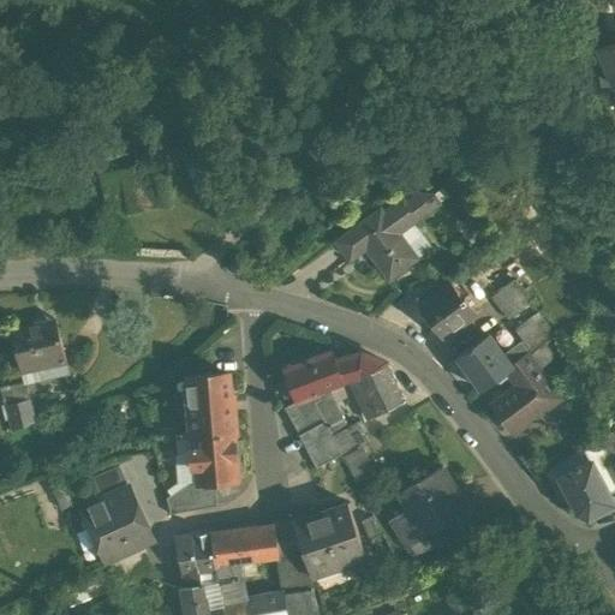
[(605,22),(587,24),(587,17),(568,19),(572,53),(590,51),(599,49),(599,48),(609,45),(605,22)]
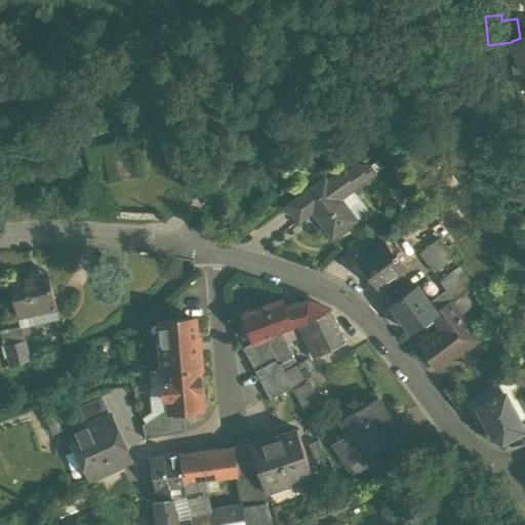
[(524,35),(520,38),(512,41),(512,42),(503,43),(510,57),(513,74),(524,72),(524,35)]
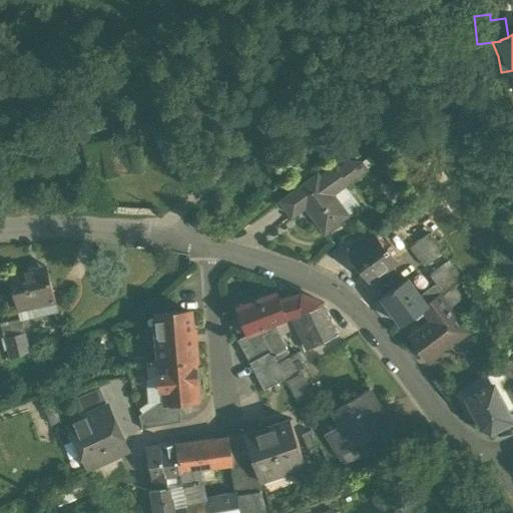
[(339,171),(336,168),(321,180),(333,197),(367,172),(361,165),(350,163),(339,171)]
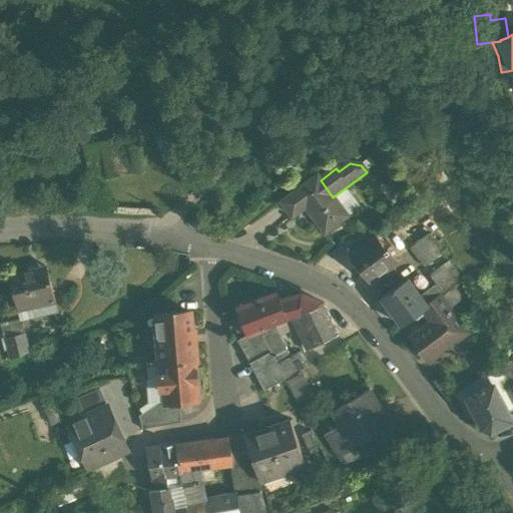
[(318,176),(281,204),(293,220),(309,207),(317,218),(314,220),(325,235),(349,217),(333,197),(321,180),(318,176)]
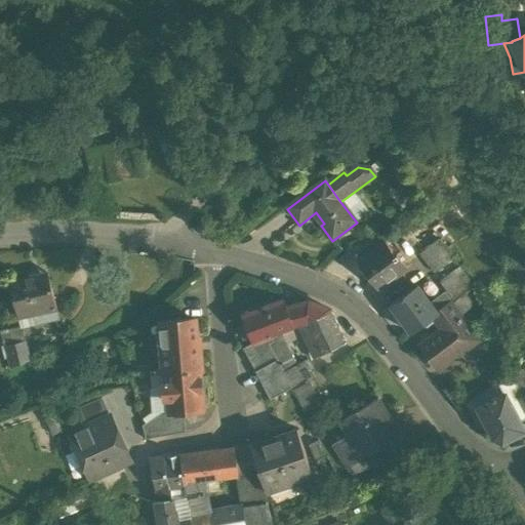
[(440,241),(419,255),(428,265),(447,250),(440,241)]
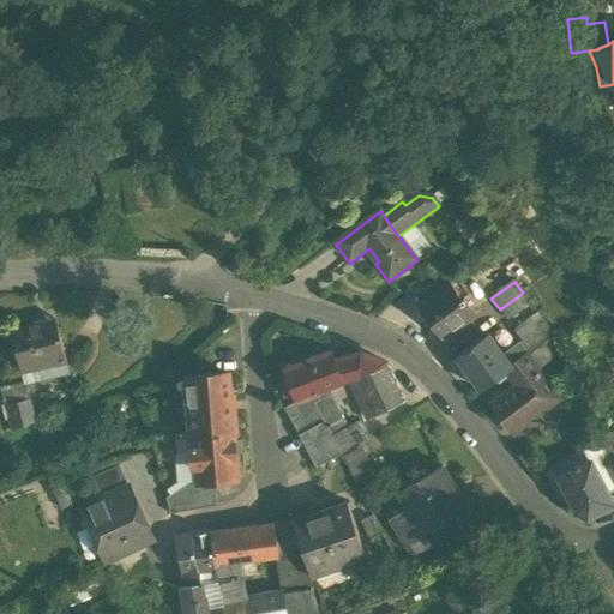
[(452,288),(421,311),(441,339),(476,314),(464,299),(462,300),(452,288)]
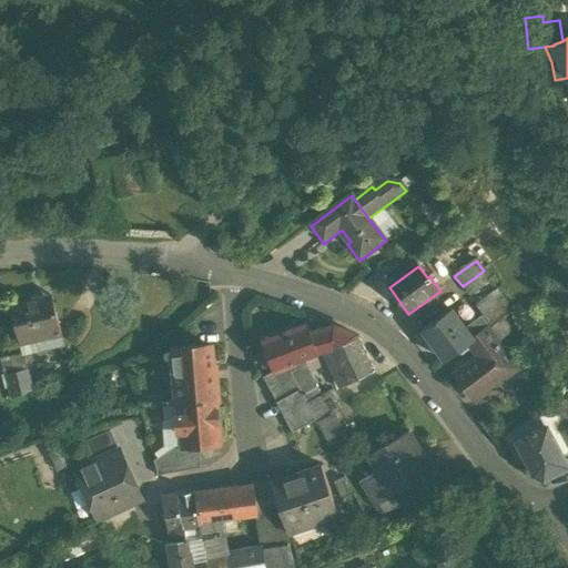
[(484,271),(463,286),(470,297),(492,282),(484,271)]
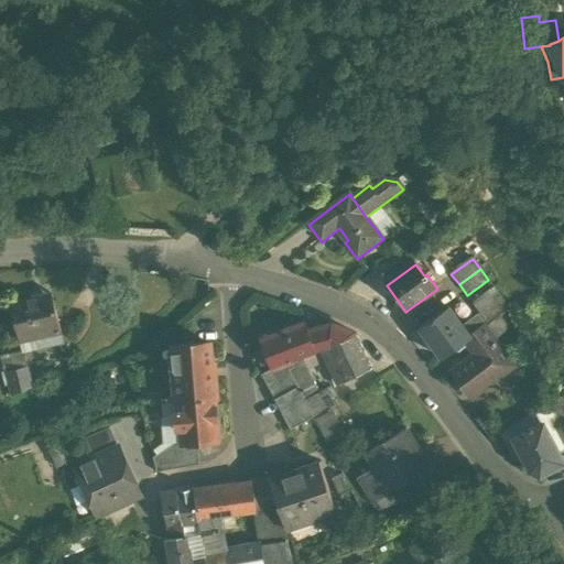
[(494,289),(474,304),(489,326),(509,311),(494,289)]
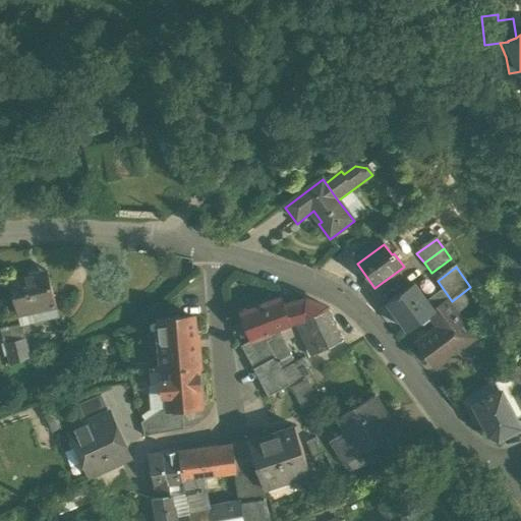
[(48,274),(10,283),(18,315),(42,309),(56,306),(48,274)]
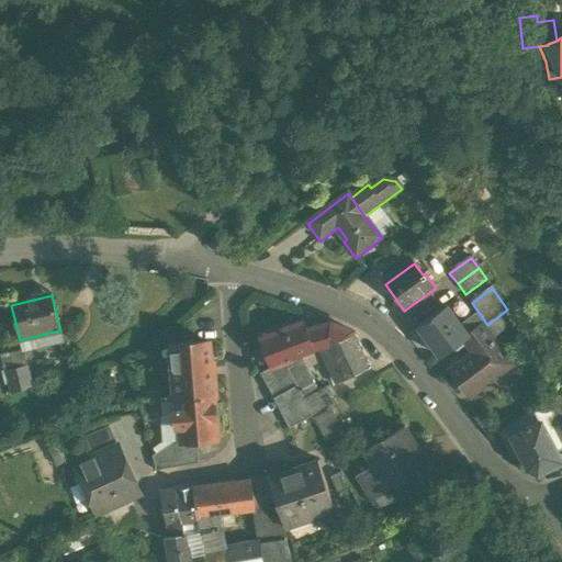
[(462,326),(448,307),(418,329),(441,359),(465,341),(471,337),(462,326)]
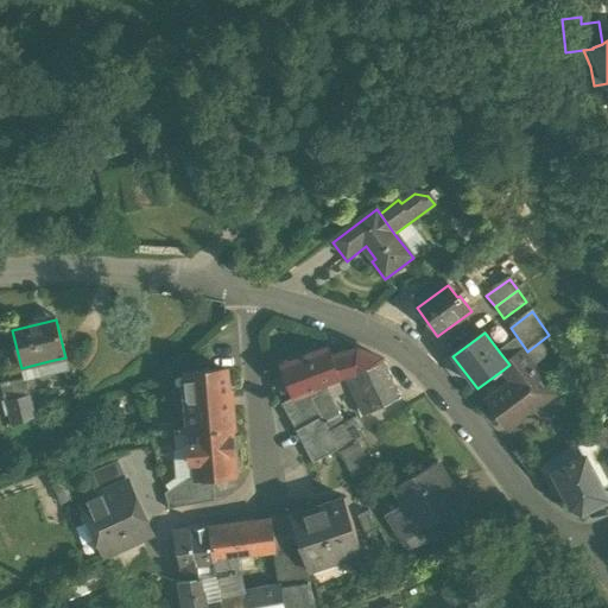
[(551,391),(514,341),(500,353),(510,365),(504,369),(514,384),(487,405),(508,432),(537,411),(532,405),(551,391)]
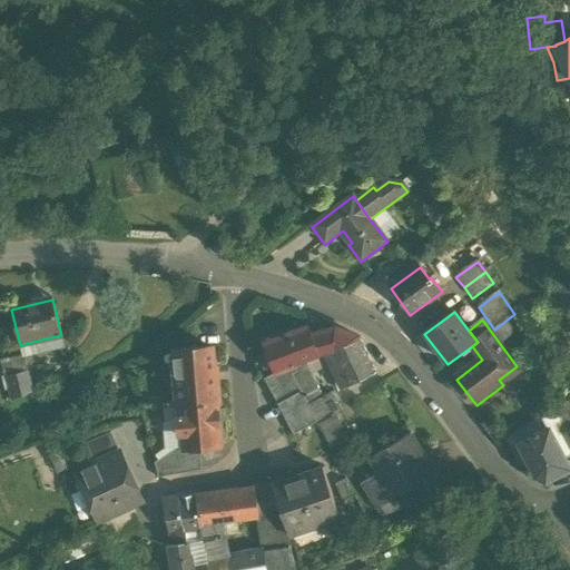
[(343,333),(334,330),(311,336),(308,328),(263,345),(274,375),(293,369),(308,362),(308,363),(330,354),(331,354),(360,341),(359,341),(343,333)]
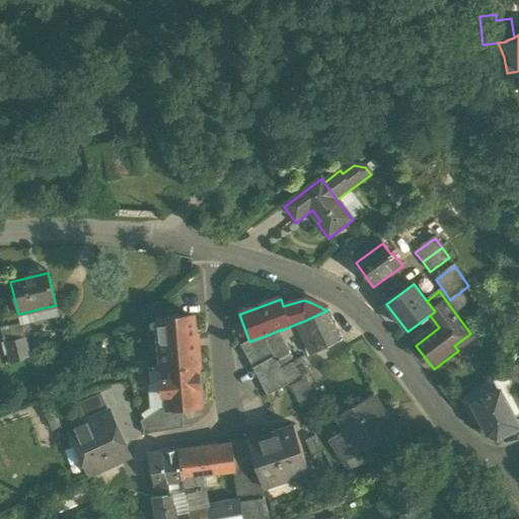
[(56,305),(42,308),(45,320),(58,316),(56,305)]
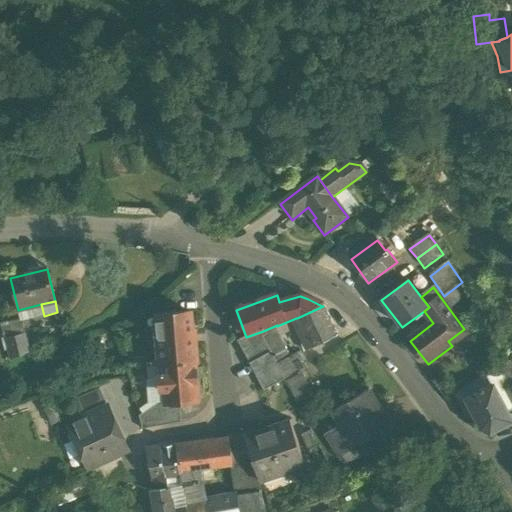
[(297,318),(296,318),(311,349),(337,336),(323,306),(297,318)]
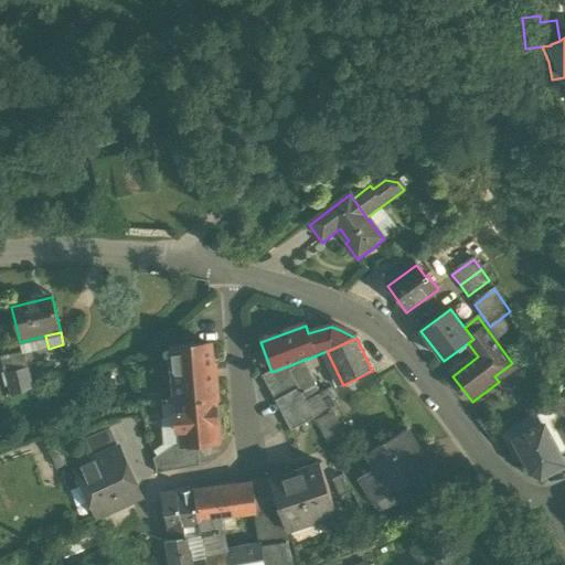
[(210,347),(174,350),(176,373),(172,373),(174,402),(174,404),(179,403),(180,416),(176,416),(178,434),(181,433),(182,445),(196,444),(217,443),(214,401),(216,401),(213,369),(212,369),(210,347)]
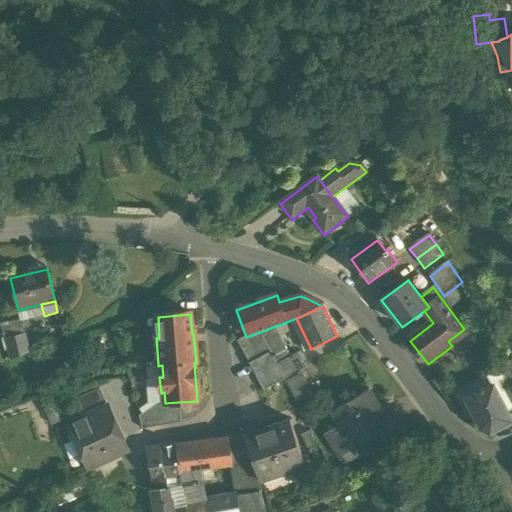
[(20,320),(1,325),(5,340),(24,335),(20,320)]
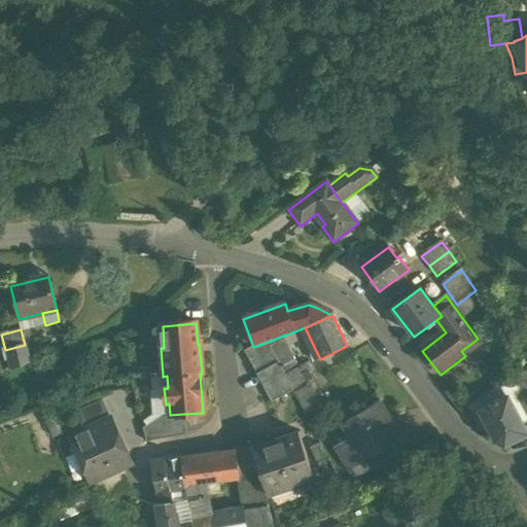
[(296,371),(281,338),(272,342),(274,346),(269,348),(277,363),(284,376),(296,371)]
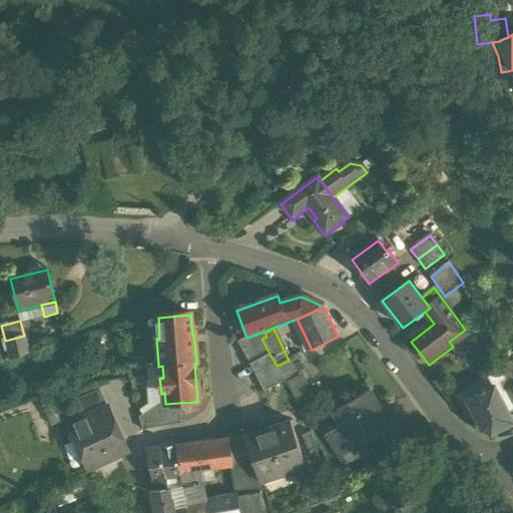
[(264,332),(246,338),(236,343),(248,365),(270,354),(262,339),(267,337),(264,332)]
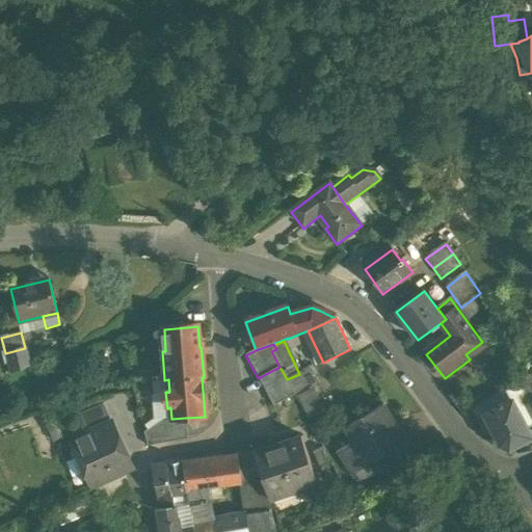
[(25,348),(5,353),(11,377),(32,368),(27,348),(25,348)]
